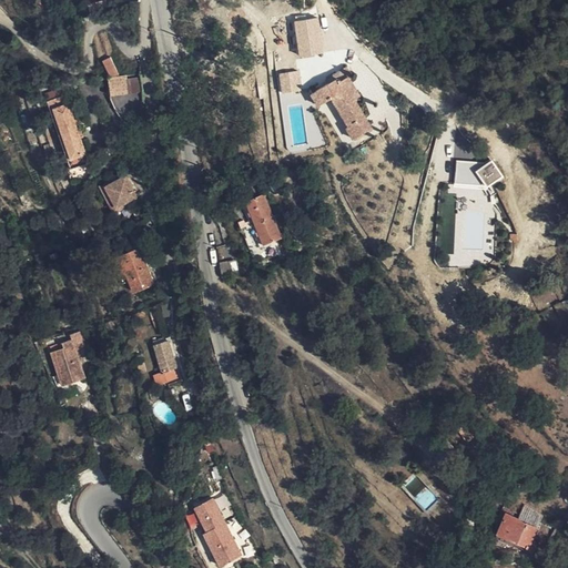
[(297,57),(323,54),(320,18),(295,20),(297,57)]
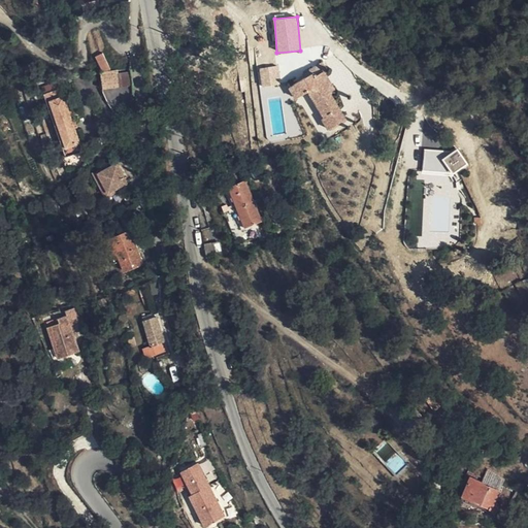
[(97,56),(104,72),(111,69),(104,53),(97,56)]
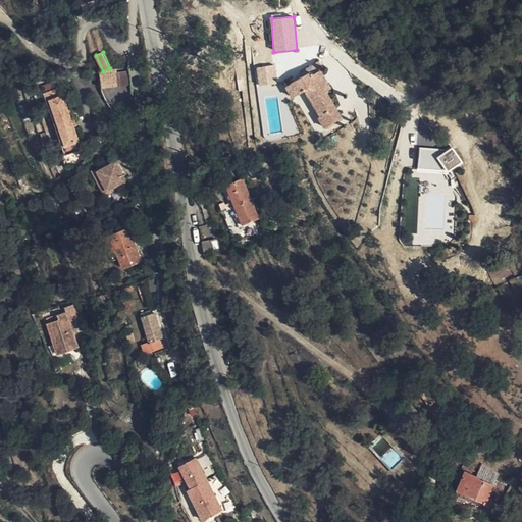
[(302,76),(290,84),(296,95),(306,90),(321,116),(319,117),(325,127),(342,118),(326,92),(331,88),(321,71),(324,69),(320,61),(300,73),(302,76)]
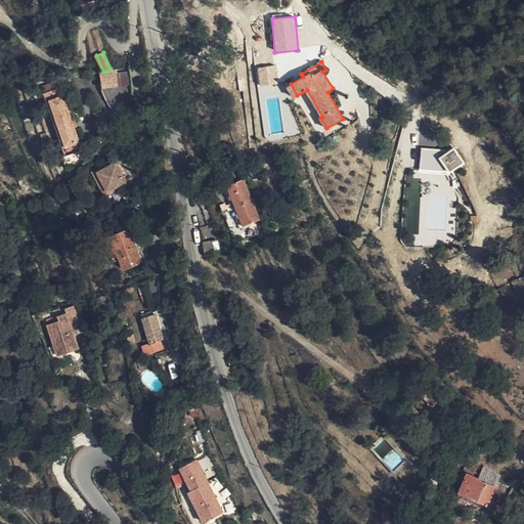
[(275,66),(257,68),(259,86),(277,84),(275,66)]
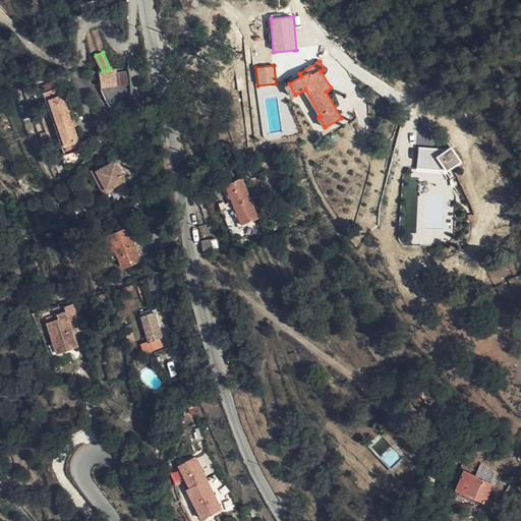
[(116,69),(118,87),(131,83),(129,67),(116,69)]
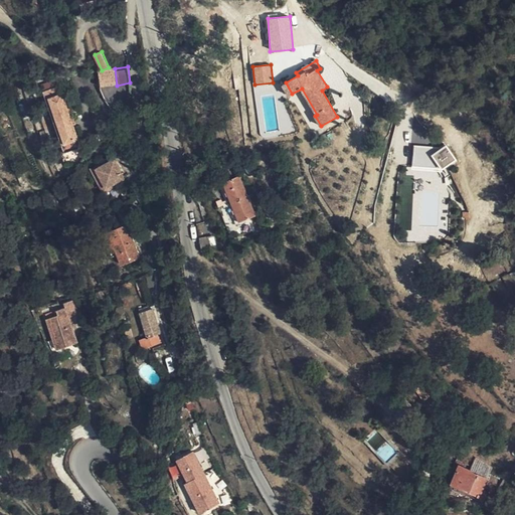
[(102,70),(98,71),(101,88),(117,86),(115,68),(102,70)]
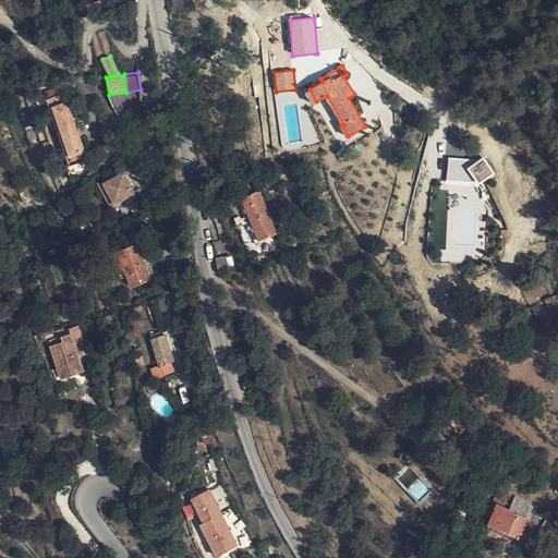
[(316,101),(310,89),(306,92),(313,104),(316,101)]
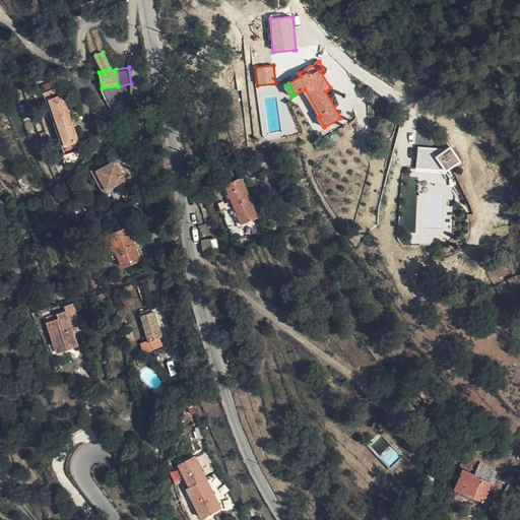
[(74,126),(71,119),(60,87),(44,93),(66,155),(82,149),(74,126)]
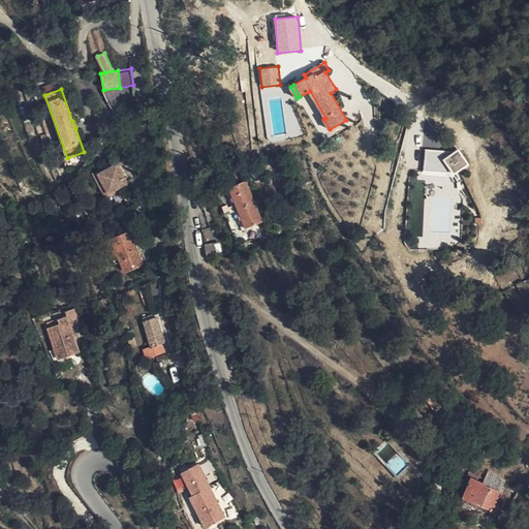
[(463,172),(464,151),(424,150),(424,172),(463,172)]
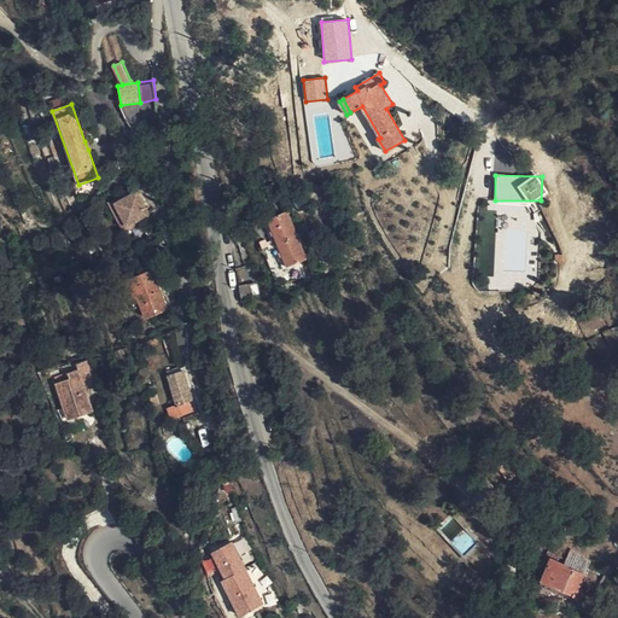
[(136,192),(116,203),(127,225),(139,219),(149,214),(136,192)]
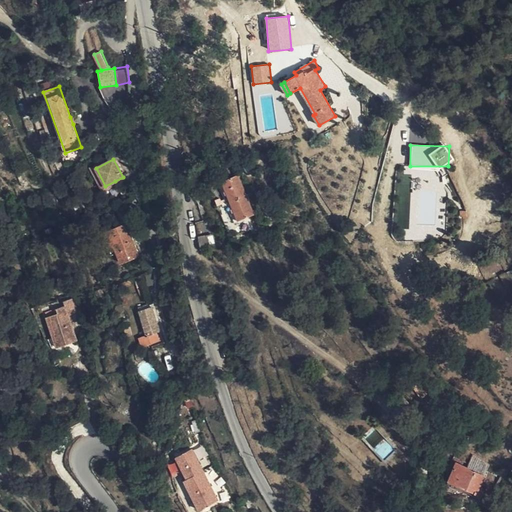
[(96,168),(89,167),(103,193),(117,185),(115,181),(105,186),(96,168)]
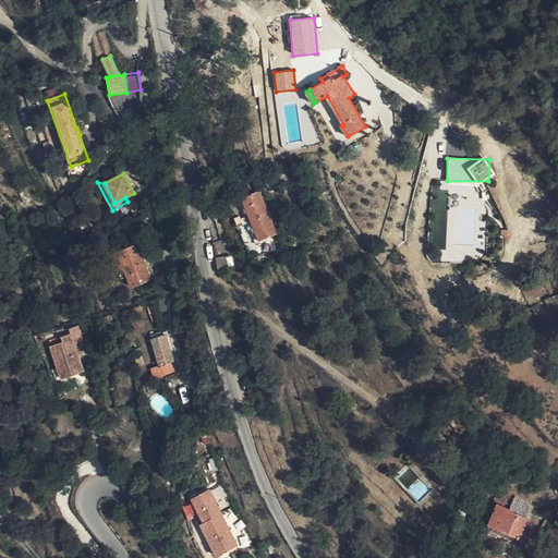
[(242,198),(251,219),(268,213),(259,191),(242,198)]
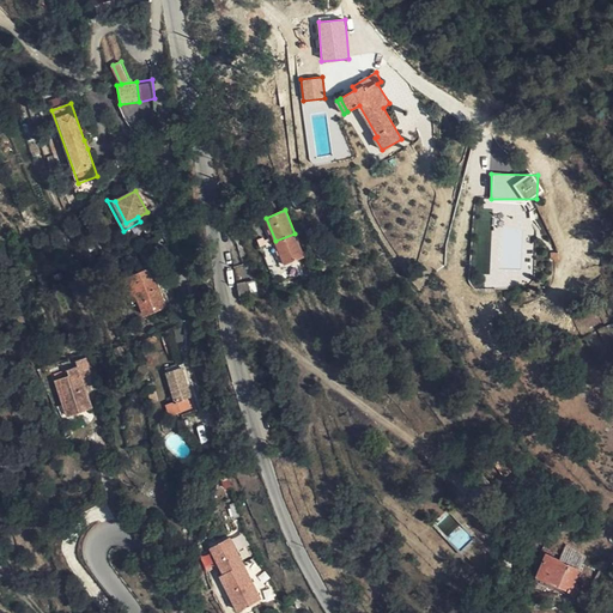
[(295,234),(275,241),(285,265),(304,258),(295,234)]
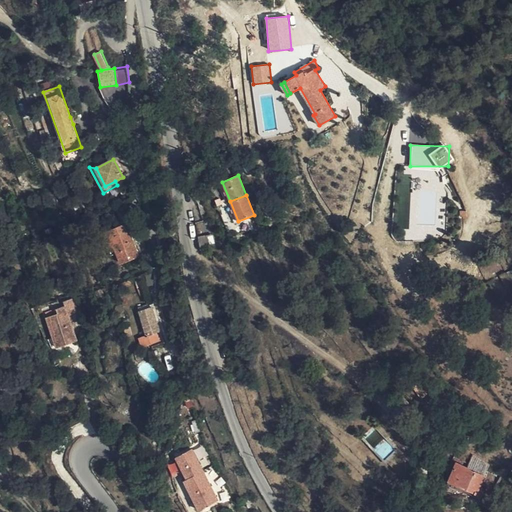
[(126,224),(114,229),(116,237),(111,238),(117,253),(121,263),(138,256),(126,224)]
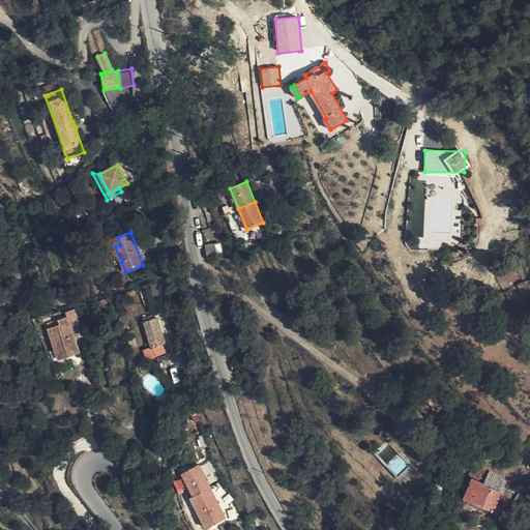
[(118,237),(106,242),(115,265),(121,262),(115,246),(120,245),(118,237)]
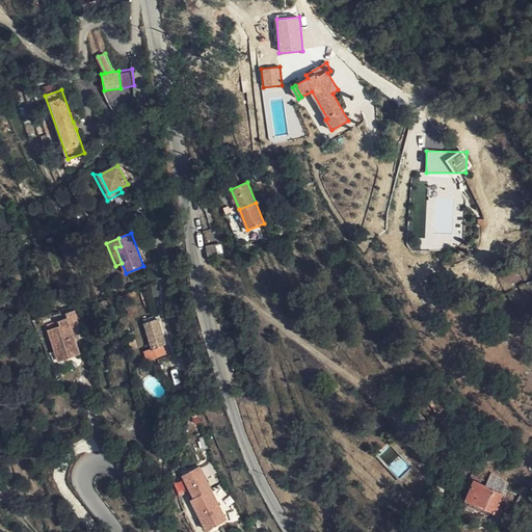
[(223,244),(207,247),(209,260),(225,258),(223,244)]
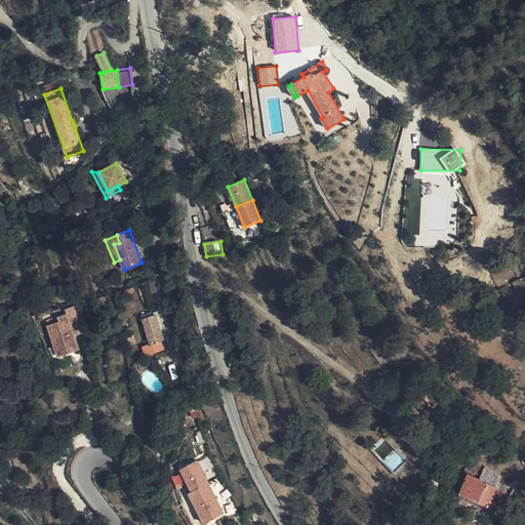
[(524,290),(524,277),(514,283),(516,288),(523,286),(524,290)]
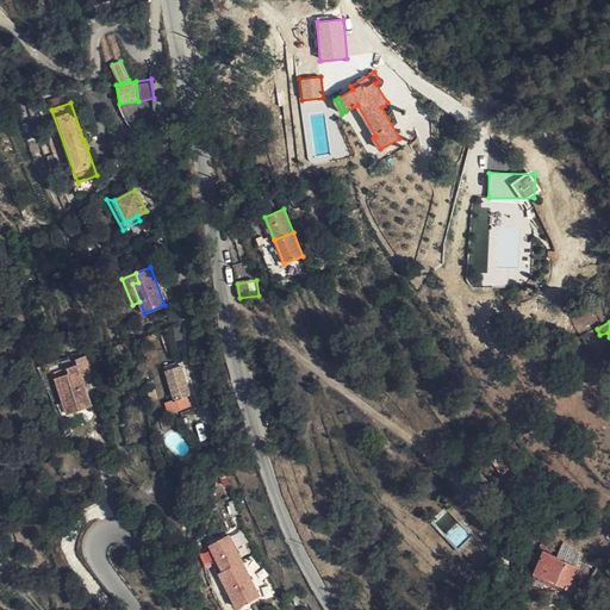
[(604,343),(609,340),(609,337),(608,332),(599,335),(604,343)]
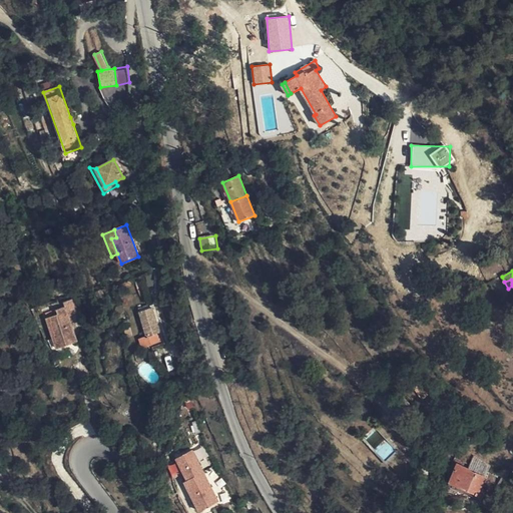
[(58,314),(46,318),(57,349),(76,342),(68,317),(78,314),(73,299),(63,302),(65,307),(56,310),(58,314)]
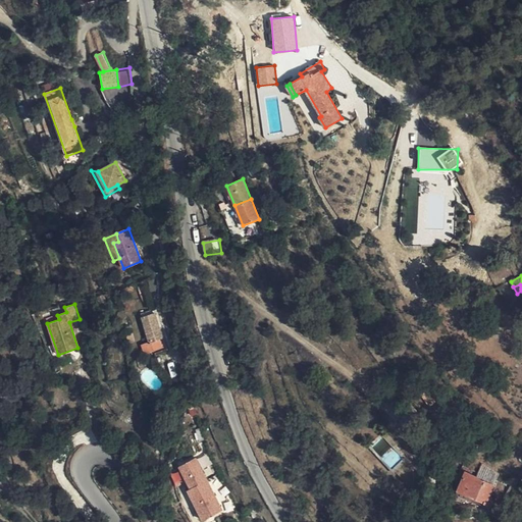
[(154,310),(141,314),(150,342),(143,345),(146,354),(163,347),(160,340),(163,338),(154,310)]
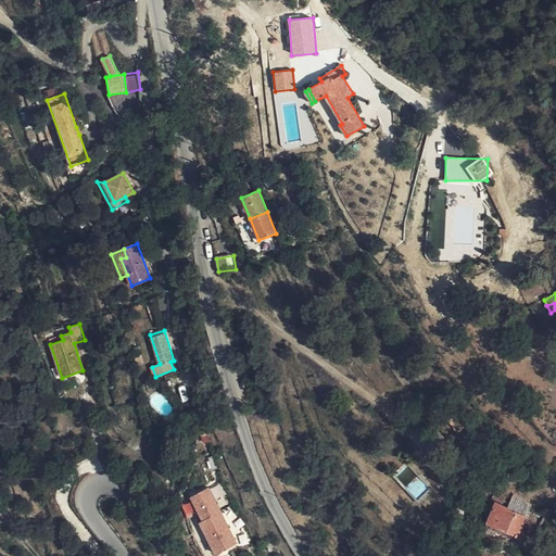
[(49,339),(50,344),(63,340),(61,336),(49,339)]
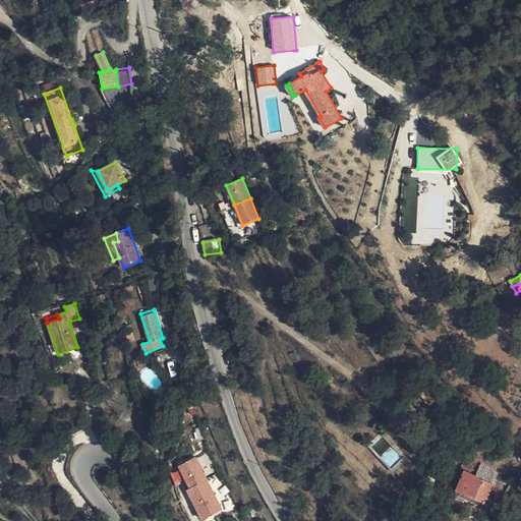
[(452,392),(445,395),(448,400),(454,398),(452,392)]
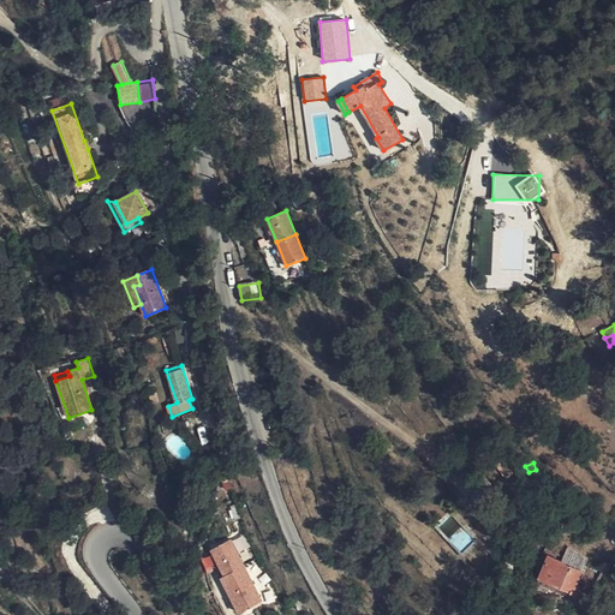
[(447,539),(459,553),(472,541),(460,526),(447,539)]
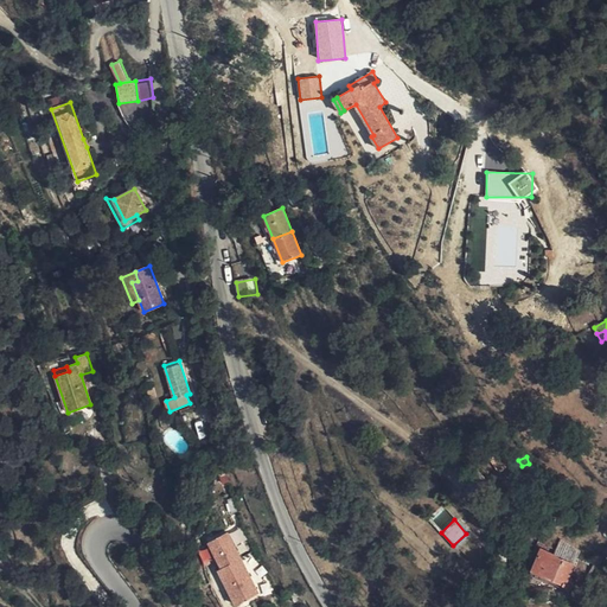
[(205,543),(234,606),(259,595),(229,531),(205,543)]
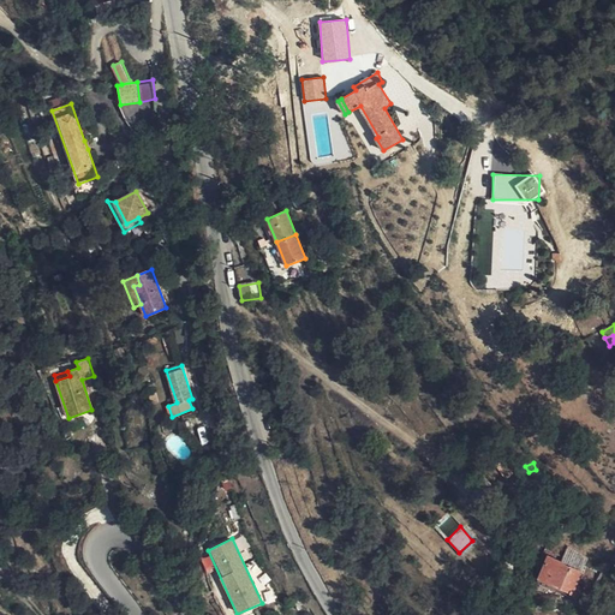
[(562,563),(581,572),(587,560),(568,550),(563,561),(562,563)]
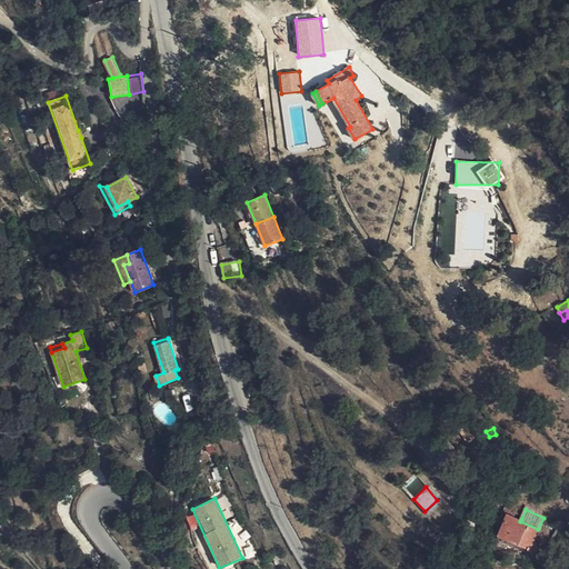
[(531,546),(538,529),(520,521),(521,519),(508,513),(499,535),(532,549),(533,547),(531,546)]
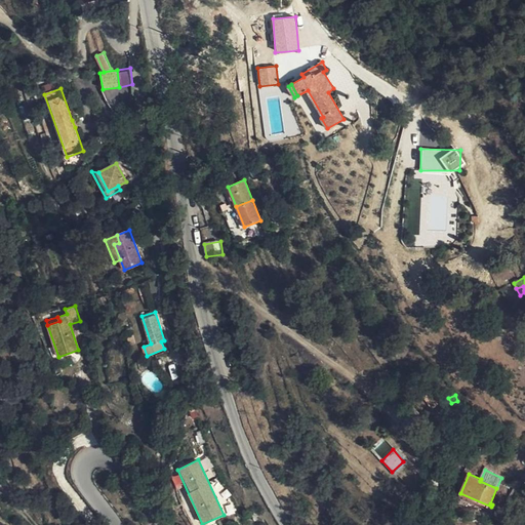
[(255,510),(250,512),(254,521),(260,519),(255,510)]
